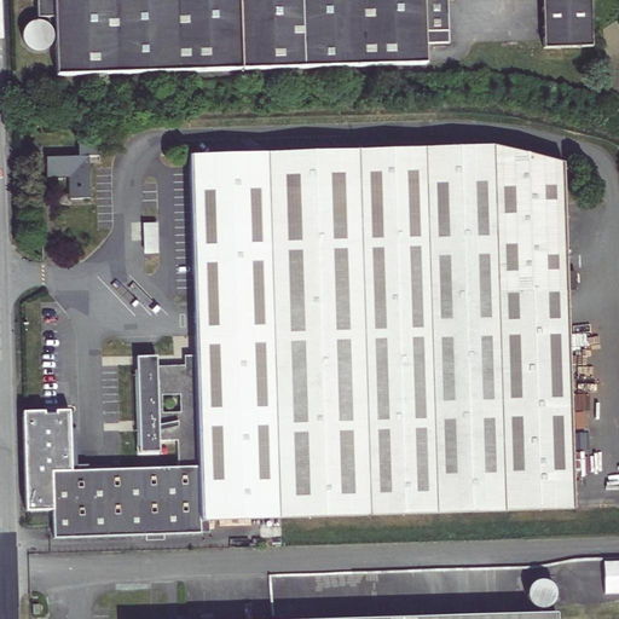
[(52,0),(57,74),(426,63),(424,46),(439,46),(439,29),(449,29),(447,0),(52,0)]
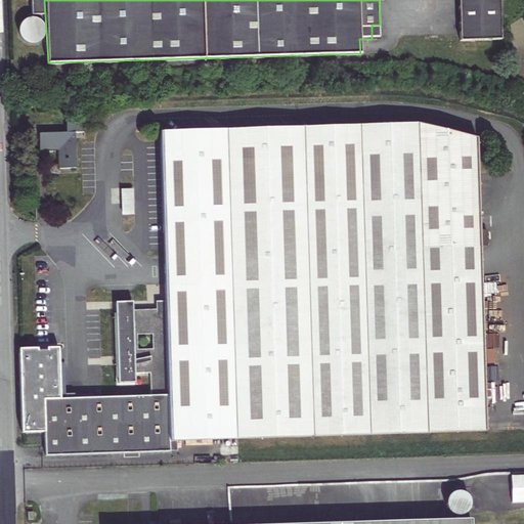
[(500,0),(460,0),(462,41),(503,39),(500,0)]
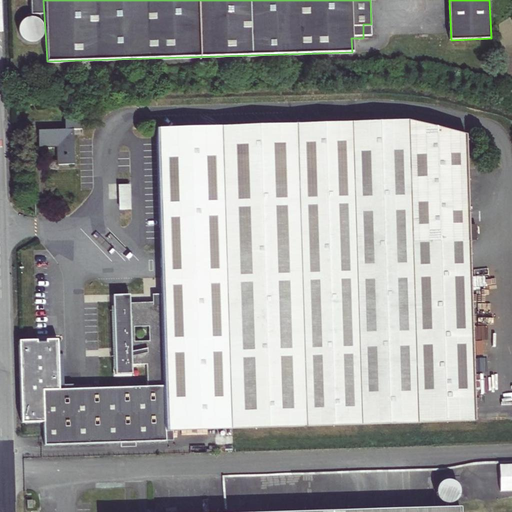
[(166,430),(475,419),(469,234),(476,234),(476,223),(468,222),(466,134),(408,120),(157,128),(162,294),(155,294),(155,303),(124,304),(124,311),(114,311),(116,376),(132,375),(132,366),(147,365),(148,386),(46,390),(47,443),(166,440),(166,430)]
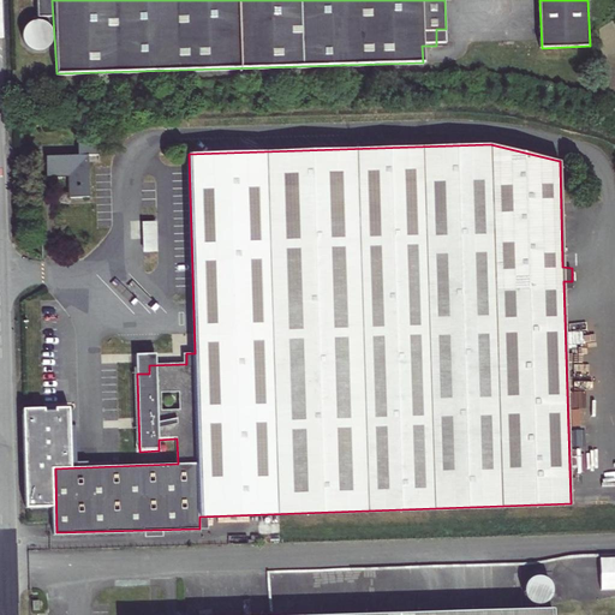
[(90,149),(70,149),(70,165),(39,166),(39,187),(63,186),(63,208),(82,207),(81,165),(91,165),(90,149)]
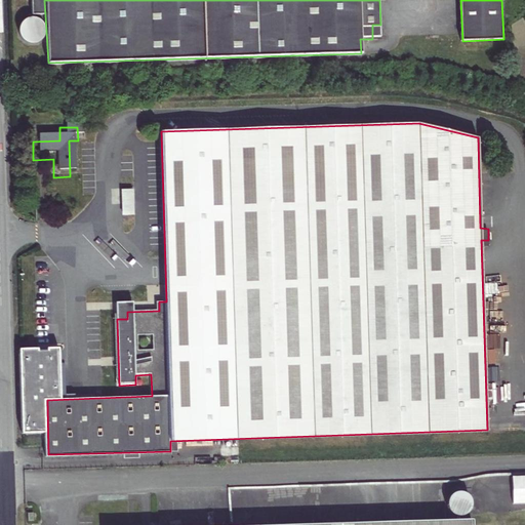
[(117,198),(117,224),(128,224),(127,198),(117,198)]
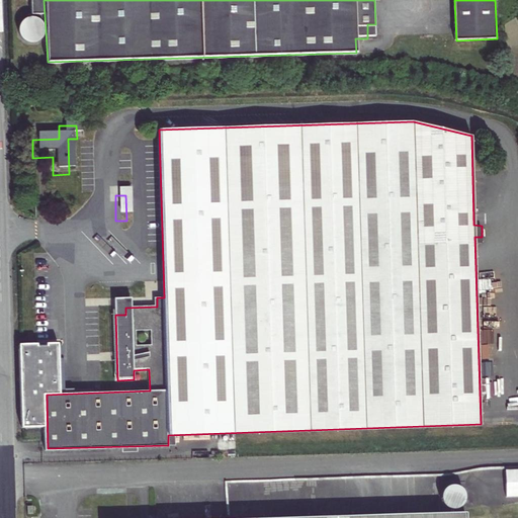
[(505,498),(517,497),(517,468),(505,469),(505,498)]
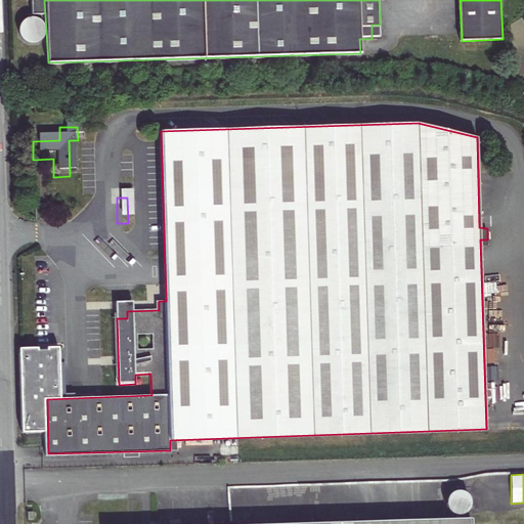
[(450,491),(443,511),(464,518),(471,498),(450,491)]
